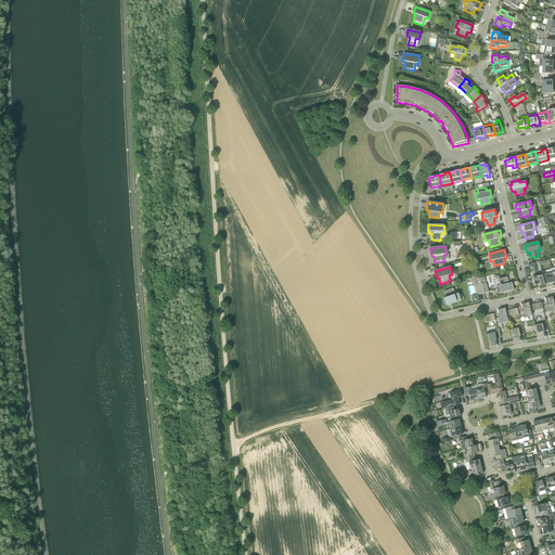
[(549,284),(554,282),(553,273),(542,275),(544,283),(547,282),(549,284)]
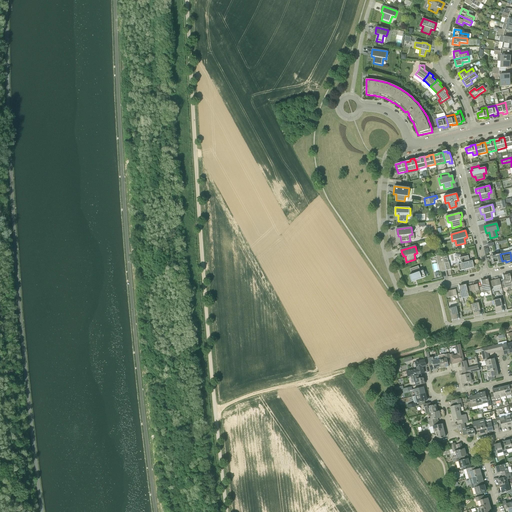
[(503,262),(502,261),(500,254),(497,255),(496,253),(491,254),(492,256),(490,256),(491,263),(498,262),(498,264),(503,262)]
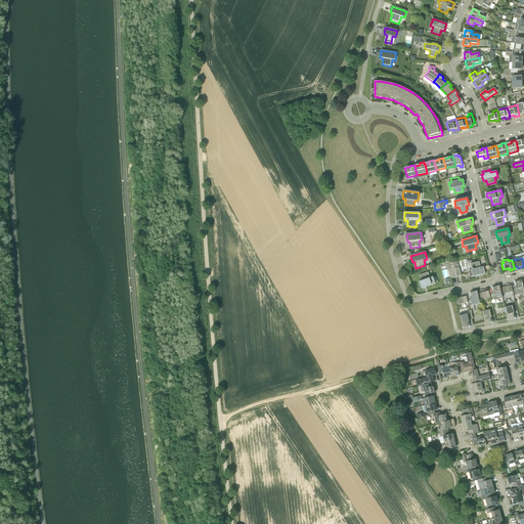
[(471,277),(482,274),(485,273),(484,267),(481,267),(479,262),(474,263),(471,264),(472,268),(472,270),(469,270),(471,277)]
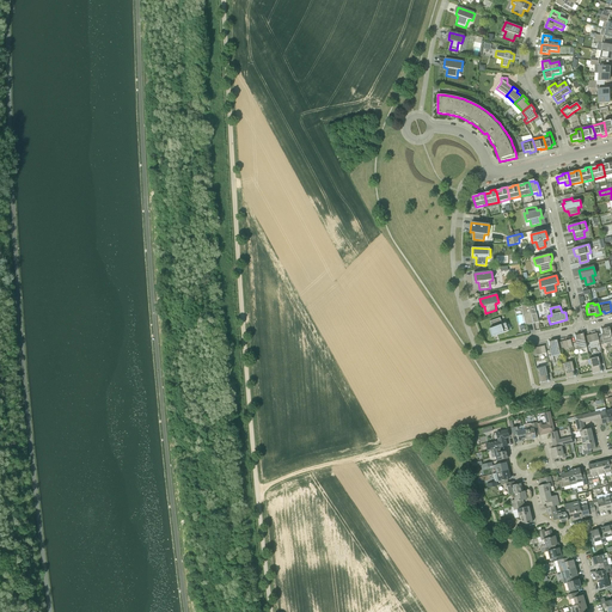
[(526,325),(534,324),(532,314),(525,316),(526,325)]
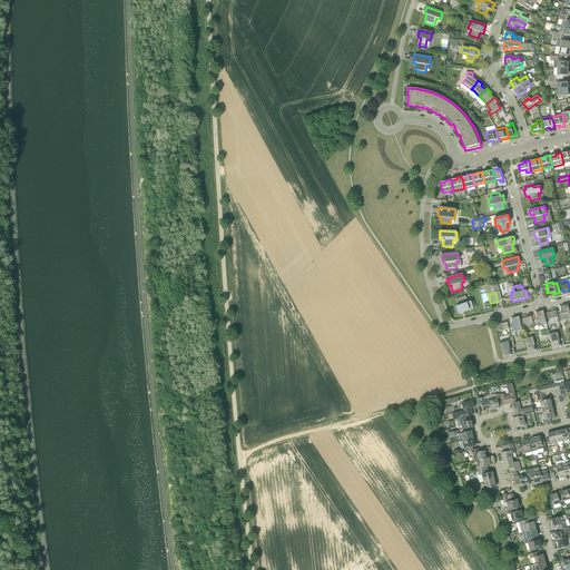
[(458,314),(473,308),(471,301),(468,302),(465,296),(457,300),(459,306),(455,307),(458,314)]
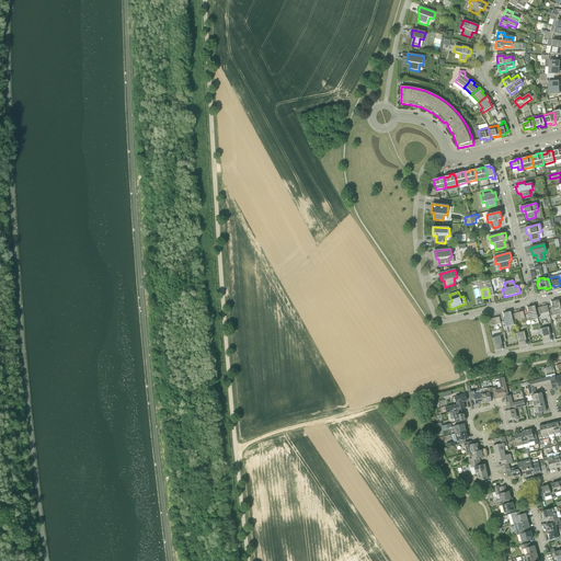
[(553,311),(554,316),(560,313),(560,309),(559,300),(551,302),(552,307),(551,307),(552,311),(553,311)]
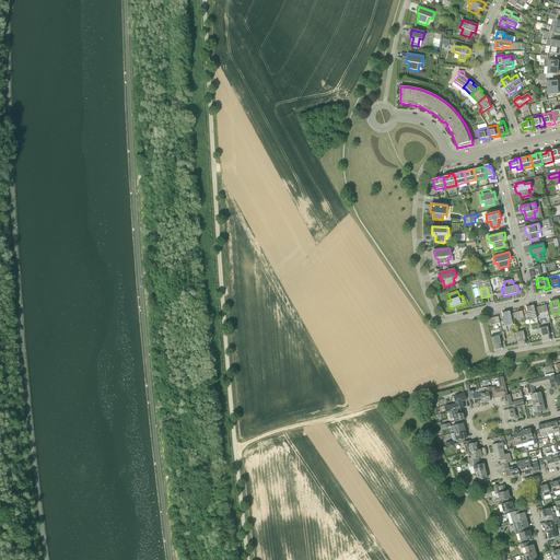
[(528,316),(529,321),(537,318),(534,305),(526,307),(527,312),(526,312),(527,317),(528,316)]
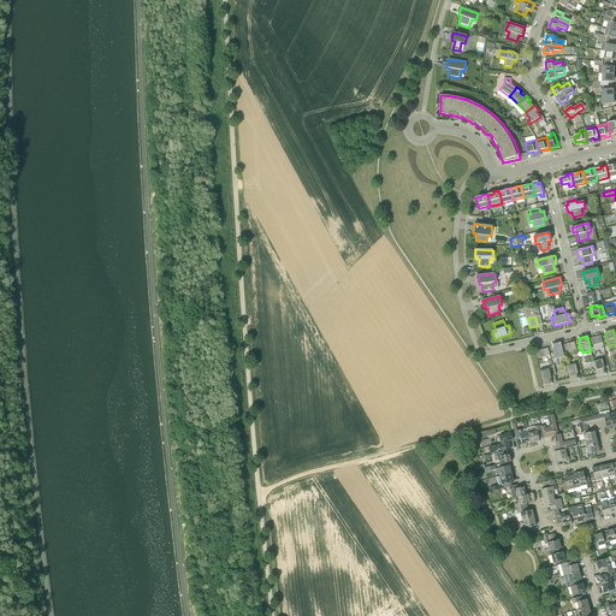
[(556,355),(556,359),(564,357),(561,342),(554,344),(555,349),(552,350),(554,355),(556,355)]
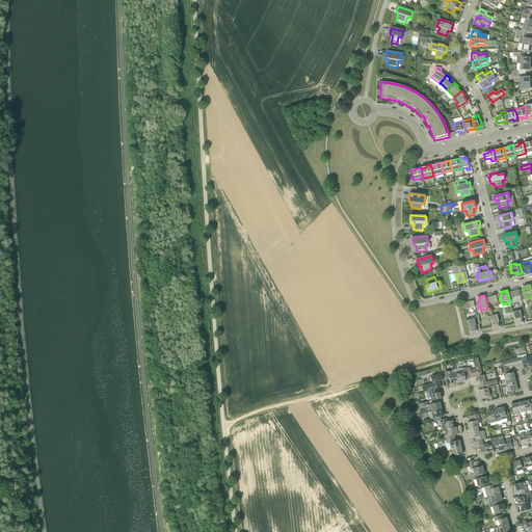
[(515,325),(522,323),(521,319),(523,318),(522,314),(520,315),(519,311),(512,312),(515,325)]
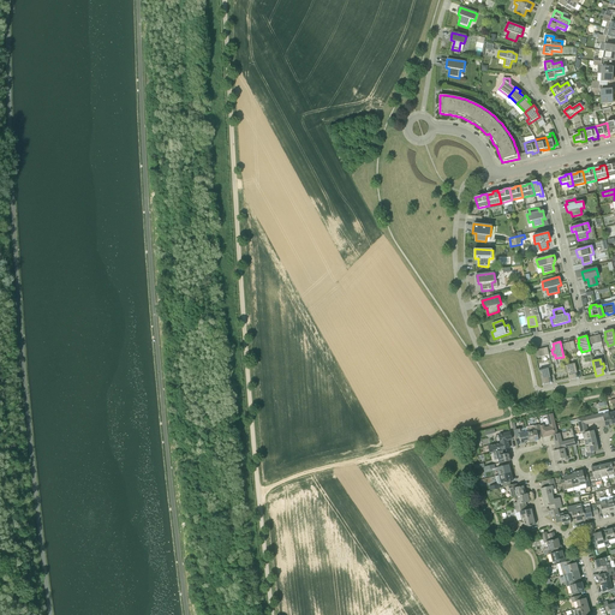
[(569,381),(577,378),(575,374),(577,372),(575,368),(574,369),(573,364),(566,365),(569,381)]
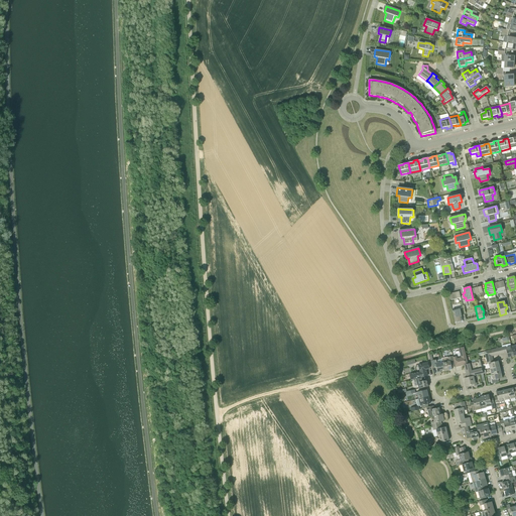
[(455,324),(462,321),(461,317),(462,316),(461,312),(460,313),(459,309),(452,310),(455,324)]
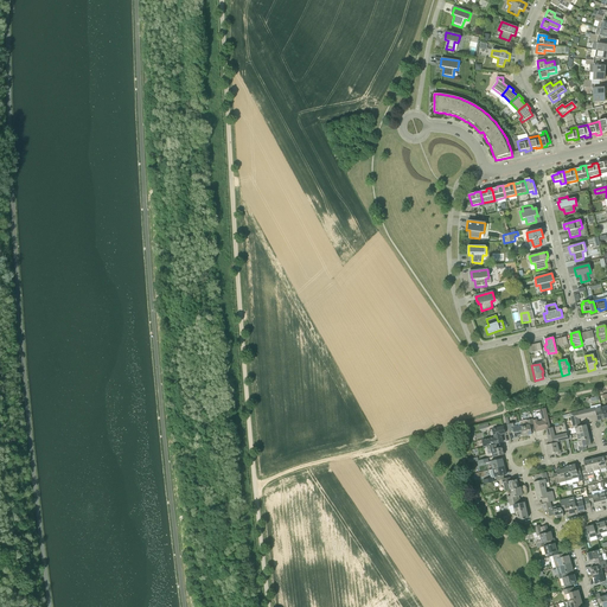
[(545,429),(550,428),(545,408),(540,410),(542,421),(537,422),(537,420),(532,421),(535,430),(536,432),(545,429)]
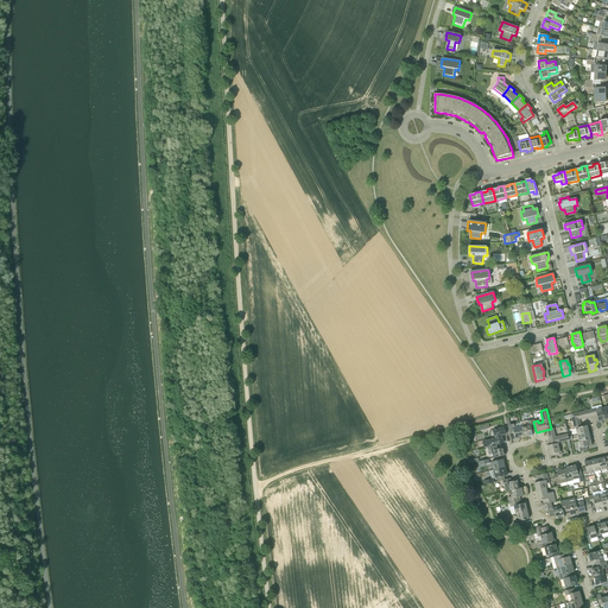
[(602,409),(596,410),(597,416),(599,423),(602,422),(602,420),(606,419),(602,409)]
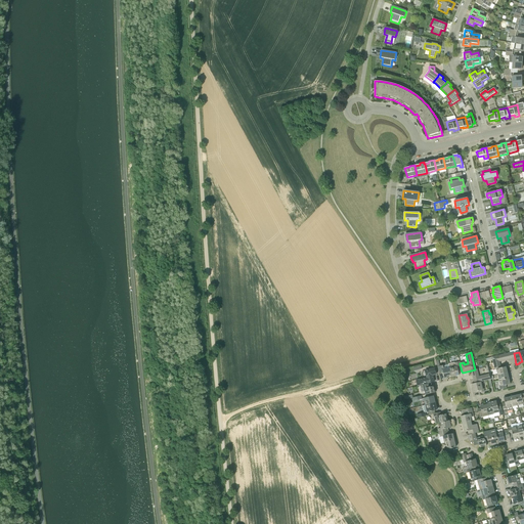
[(462,372),(460,363),(460,362),(454,363),(455,367),(448,368),(450,376),(451,376),(451,377),(460,376),(459,373),(462,372)]
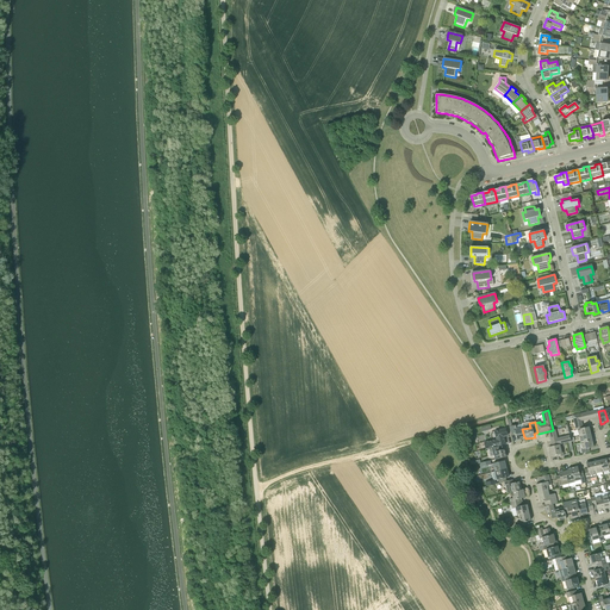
[(521,439),(524,437),(522,429),(520,430),(520,429),(517,429),(516,425),(509,427),(511,435),(516,434),(517,441),(521,440),(521,439)]
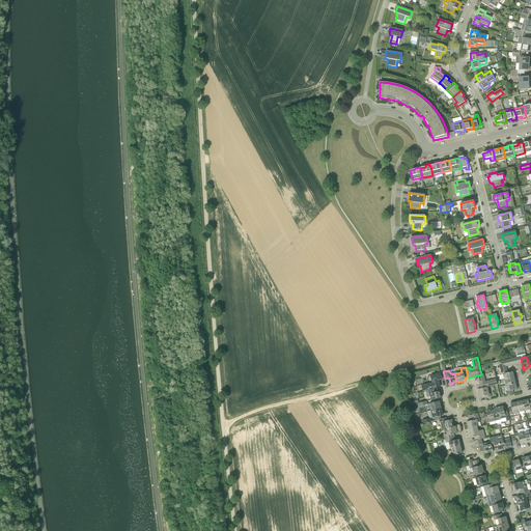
[(514,374),(513,371),(503,374),(504,380),(513,378),(513,374),(514,374)]
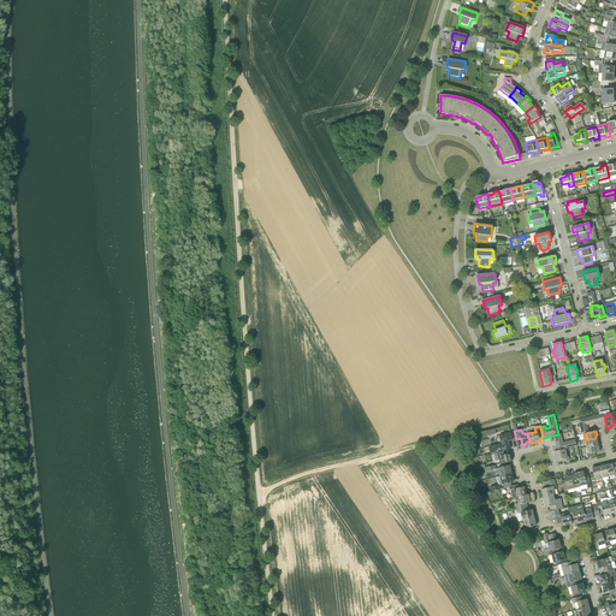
[(493,454),(503,451),(510,450),(508,442),(513,440),(510,433),(499,436),(501,444),(489,446),(491,454),(493,454)]
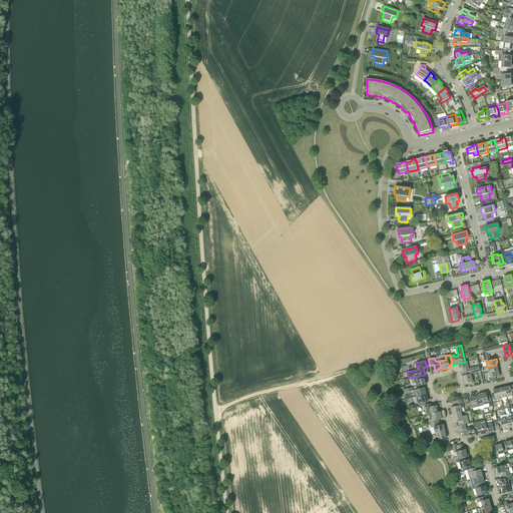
[(477,373),(480,372),(480,369),(479,367),(469,369),(467,362),(465,362),(461,363),(463,372),(464,371),(465,375),(470,374),(477,373)]
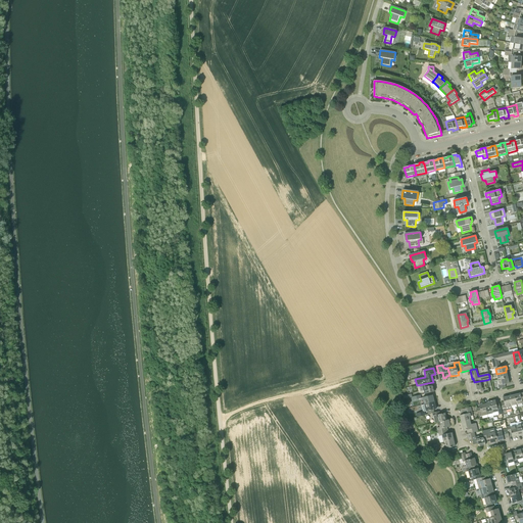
[(497,386),(498,389),(505,387),(505,384),(509,383),(508,380),(510,380),(509,377),(497,380),(500,385),(497,386)]
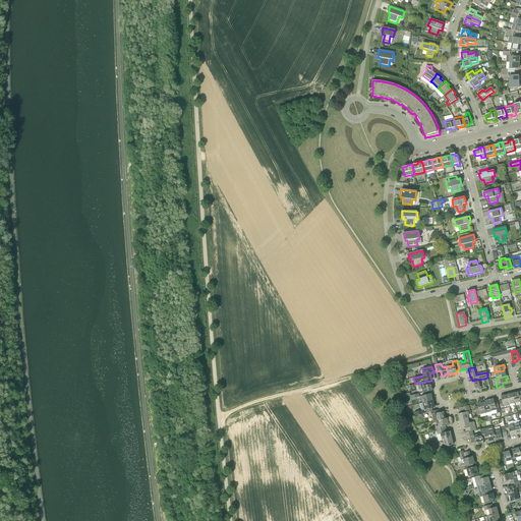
[(469,387),(470,390),(476,389),(476,391),(481,390),(480,387),(479,387),(477,380),(472,381),(469,382),(470,386),(469,387)]
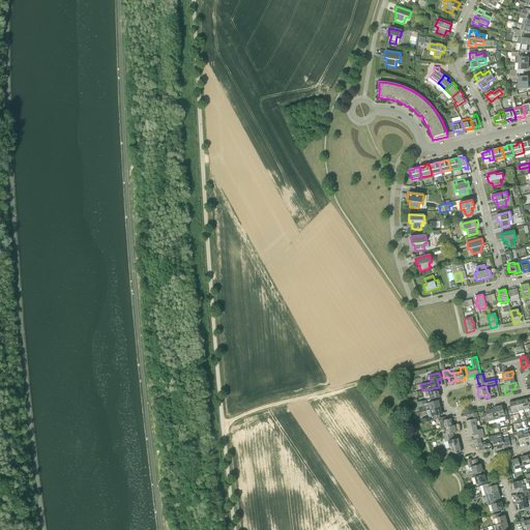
[(427,396),(430,395),(431,400),(440,398),(439,390),(434,391),(433,388),(424,390),(427,396)]
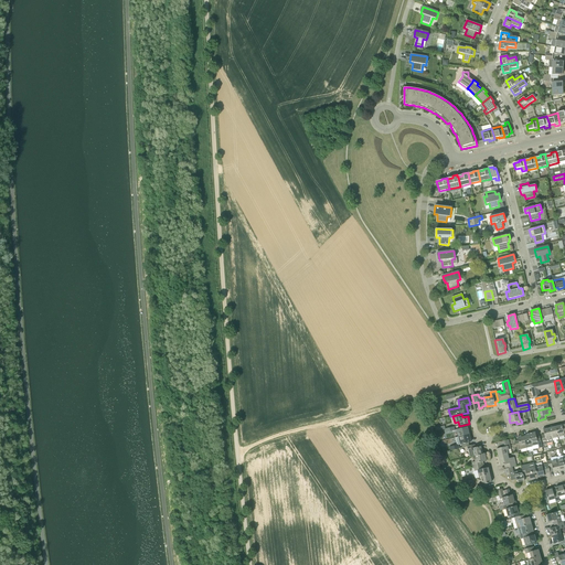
[(558,437),(564,436),(562,426),(558,426),(558,425),(555,426),(558,437)]
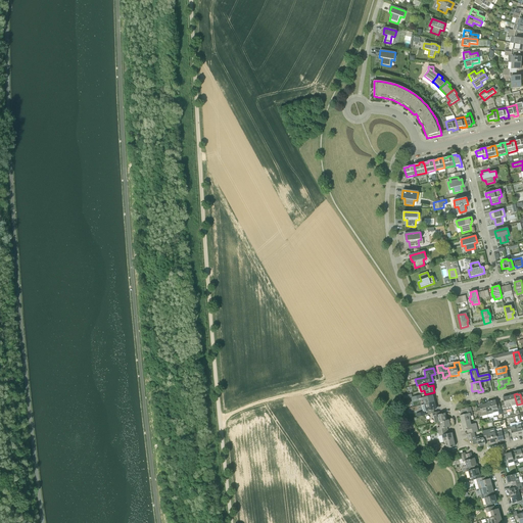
[(424,405),(434,402),(432,395),(423,397),(424,405)]
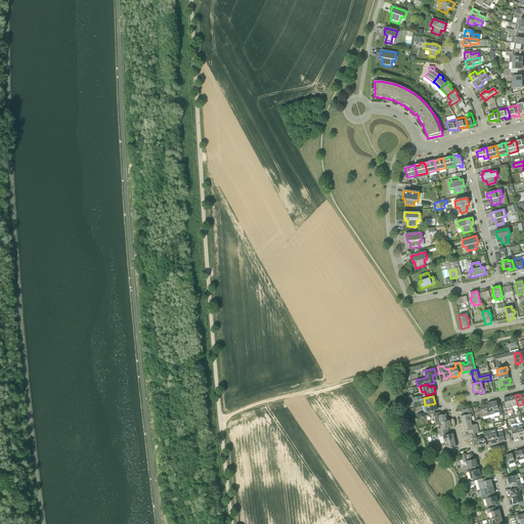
[(513,410),(512,406),(510,397),(507,398),(507,397),(504,397),(505,402),(501,403),(504,410),(505,412),(513,410)]
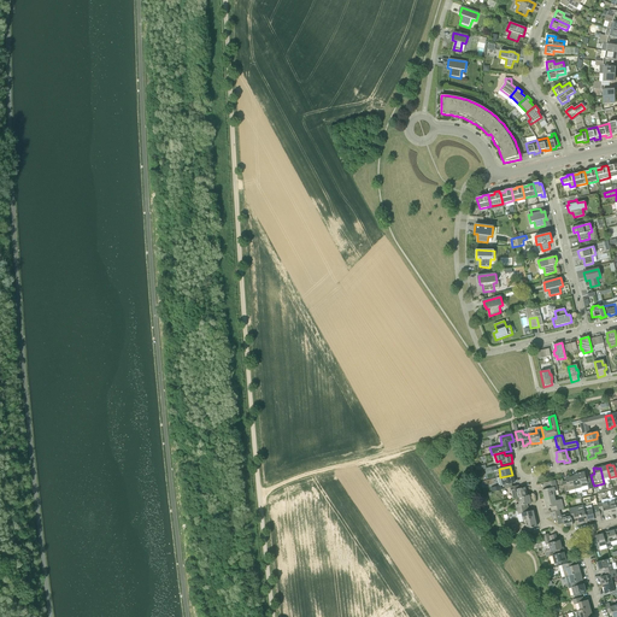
[(579,474),(581,485),(582,487),(592,485),(589,476),(586,477),(585,472),(579,474)]
